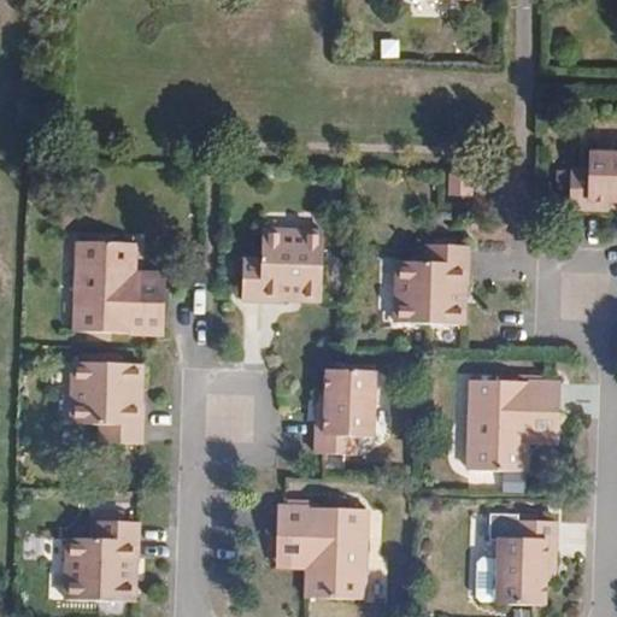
[(616,153),(588,153),(588,170),(571,169),(570,210),(611,211),(611,201),(616,200),(616,153)]
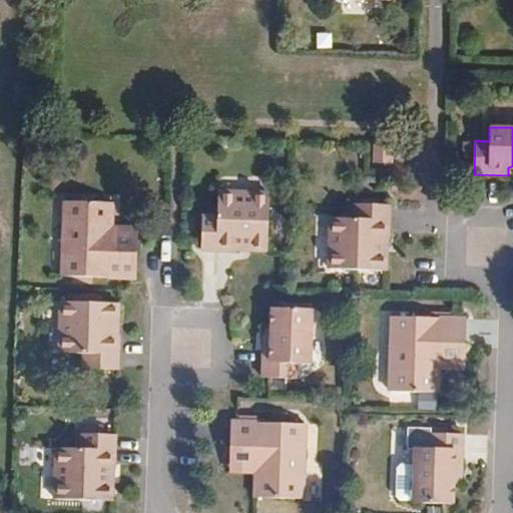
[(392,163),(393,145),(374,144),(373,163),(392,163)]
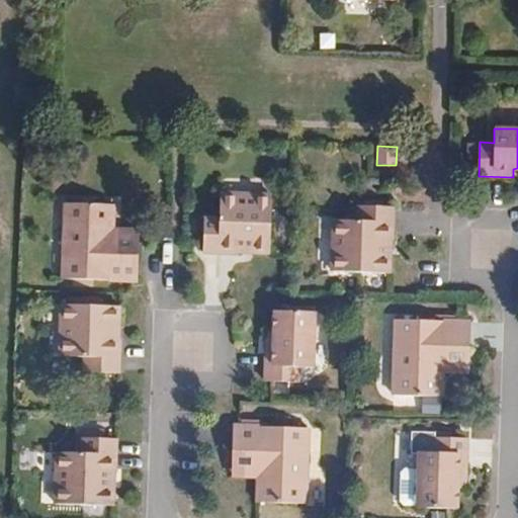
[(270,254),(272,195),(220,192),(219,218),(203,217),(202,252),(237,254),(237,252),(237,248),(252,248),(252,252),(252,253),(270,254)]
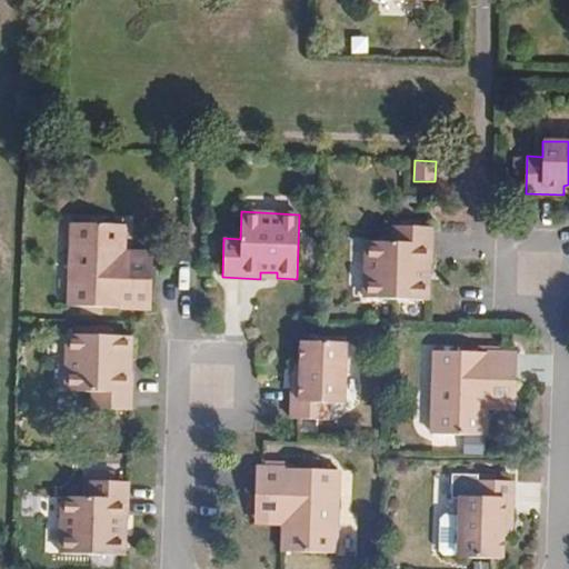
[(125,275),(126,249),(127,225),(71,222),(68,306),(151,309),(152,276),(125,275)]
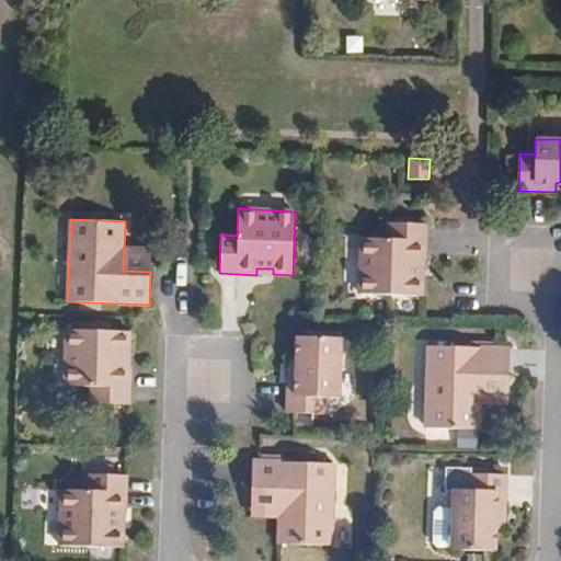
[(418,278),(418,261),(423,261),(425,261),(426,224),(388,221),(387,238),(359,237),(358,294),(422,296),(423,278),(418,278)]
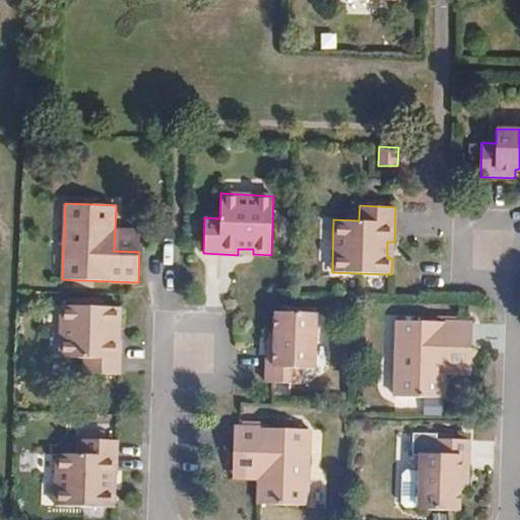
[(139,252),(140,228),(115,228),(114,251),(139,252)]
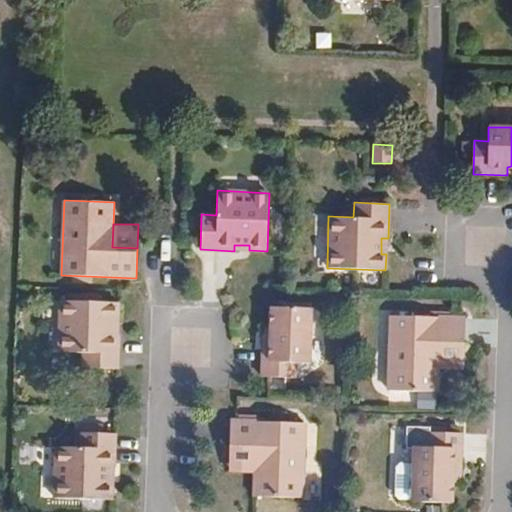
[(112,336),(112,320),(118,320),(118,303),(60,301),(59,351),(82,352),(82,367),(118,368),(119,336),(118,336),(112,336)]
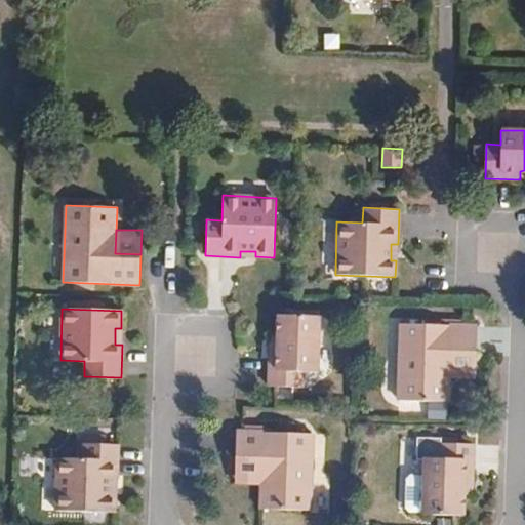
[(318,373),(319,317),(278,315),(277,336),(277,352),(269,352),(268,387),(304,388),(304,372),(318,373)]
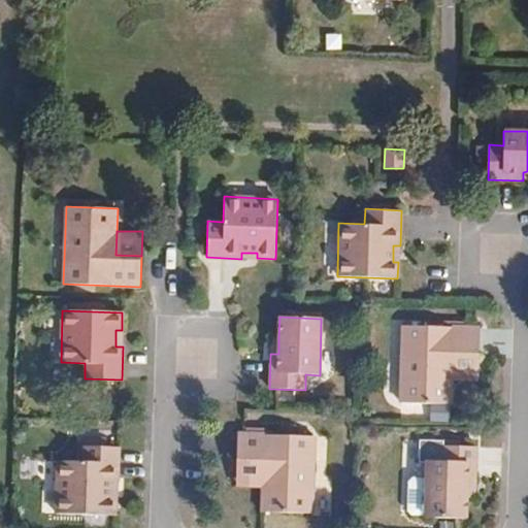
[(452,382),(453,357),(479,357),(480,329),(402,326),(399,403),(451,404),(452,382)]
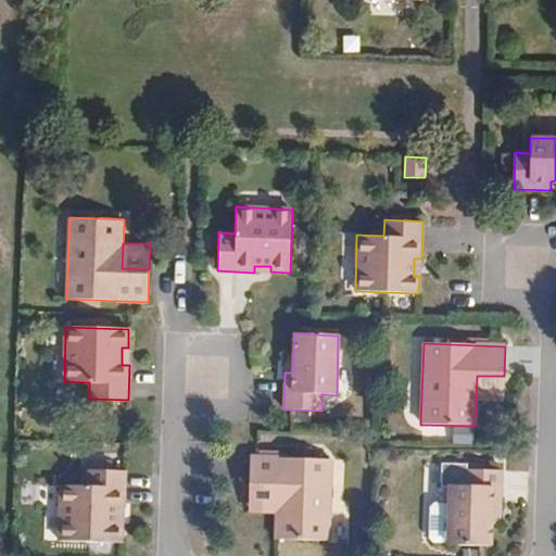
[(504,402),(504,376),(477,376),(476,402),(504,402)]
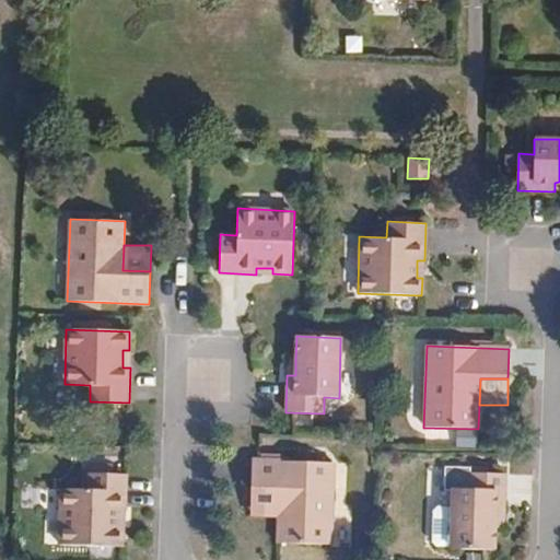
[(330,545),(333,463),(252,459),(251,490),(278,491),(278,517),(277,544),(330,545)]
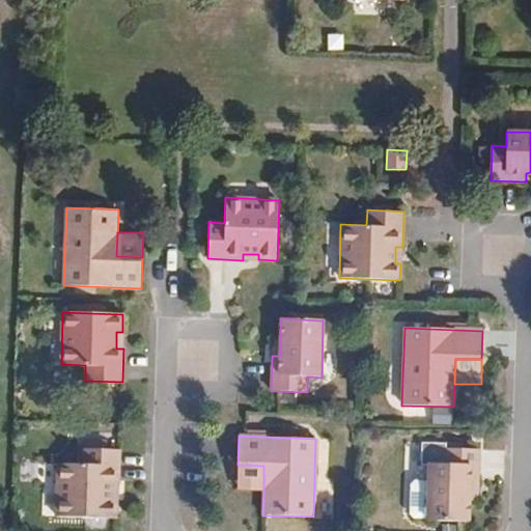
[(470,501),(470,484),(478,485),(480,449),(444,447),(444,464),(428,464),(426,521),(469,523),(470,501)]
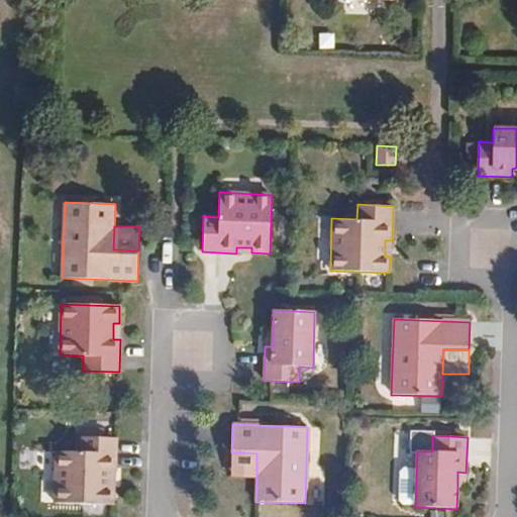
[(109,488),(110,472),(114,472),(115,472),(117,437),(81,436),(80,451),(56,450),(54,502),(113,505),(114,488),(109,488)]
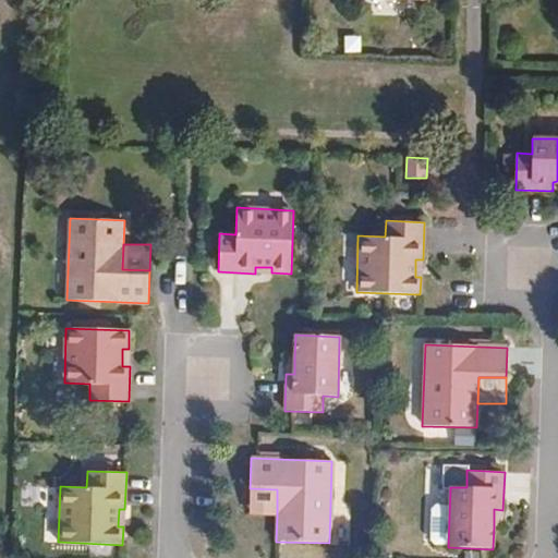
[(277,516),(277,489),(250,488),(249,514),(277,516)]
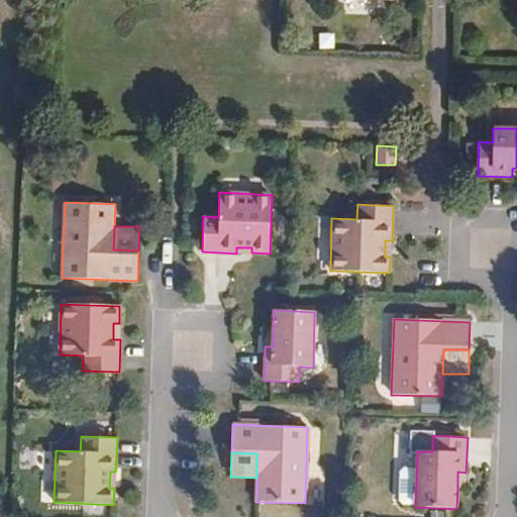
[(466,488),(466,473),(457,472),(457,488),(466,488)]
